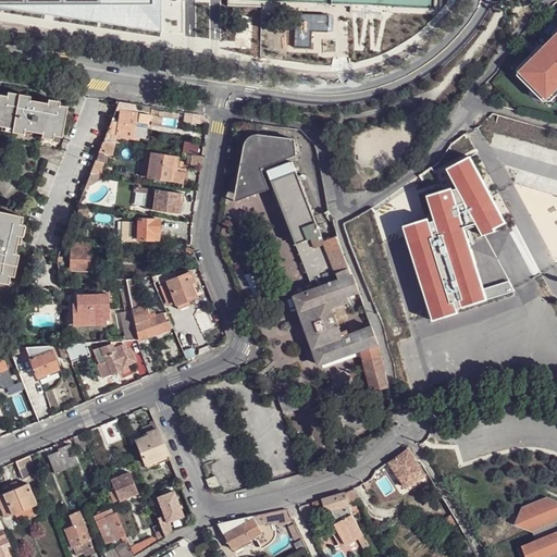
[(0,0),(0,8),(160,33),(159,0),(0,0)]
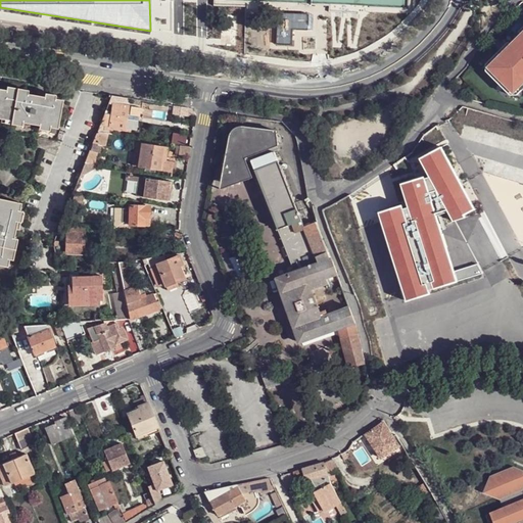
[(362,0),(363,14),(409,15),(409,0),(362,0)]
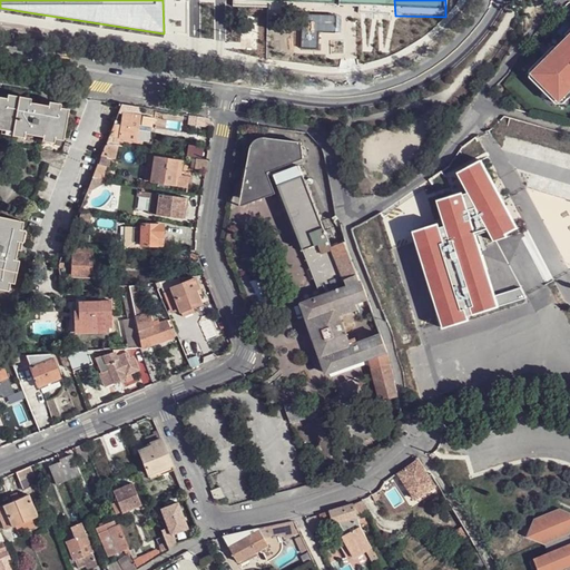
[(569,87),(569,36),(568,38),(557,49),(533,74),(558,98),(569,87)]
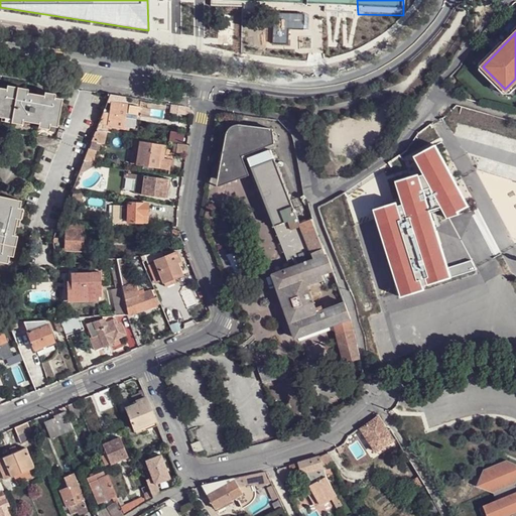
[(515,88),(515,79),(505,89),(483,67),(504,44),(501,40),(478,63),(479,70),(501,94),(510,95),(515,88)]
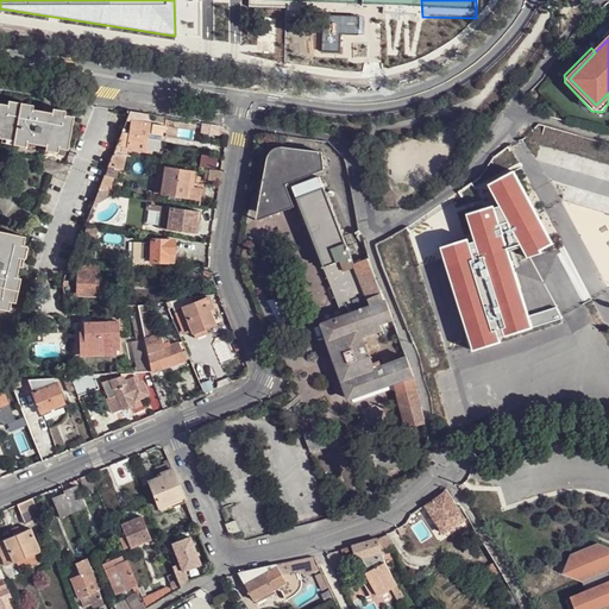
[(0,136),(12,138),(17,106),(5,104),(0,102),(0,136)]
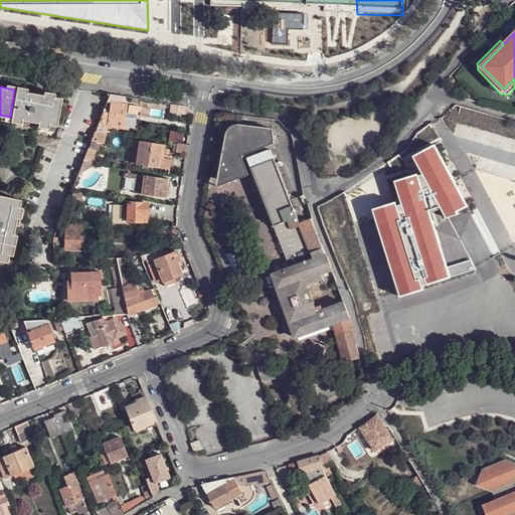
[(54,124),(59,98),(52,96),(42,95),(25,92),(14,90),(10,117),(20,119),(37,121),(47,123),(54,124)]
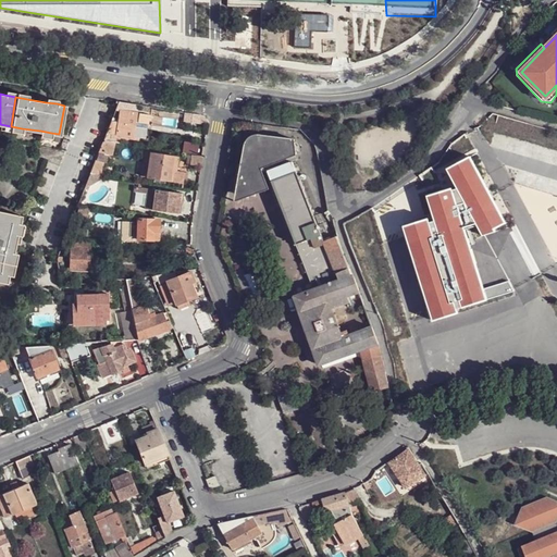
[(136,122),(137,112),(134,111),(135,103),(119,100),(115,109),(121,109),(118,134),(134,136),(136,122)]
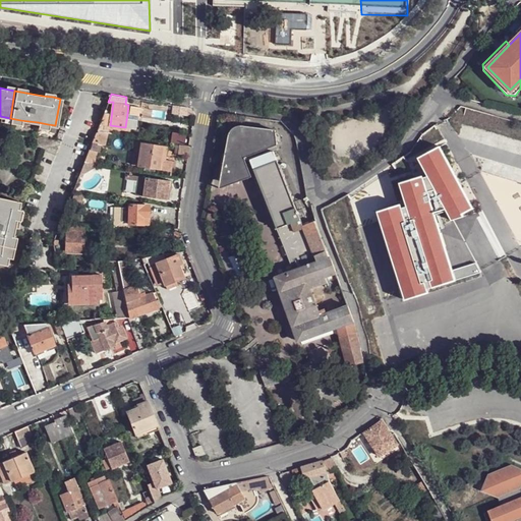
[(520,139),(513,137),(517,120),(455,104),(450,126),(475,132),(472,142),(520,154),(520,139)]
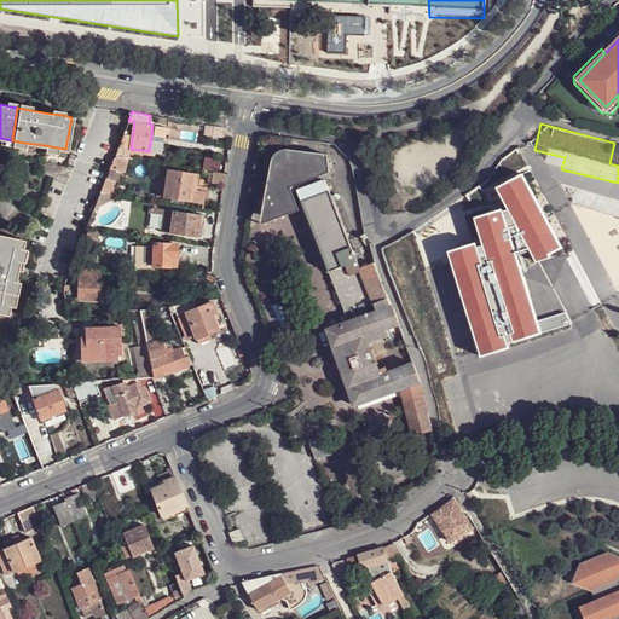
[(223,127),(213,126),(210,136),(220,137),(223,127)]
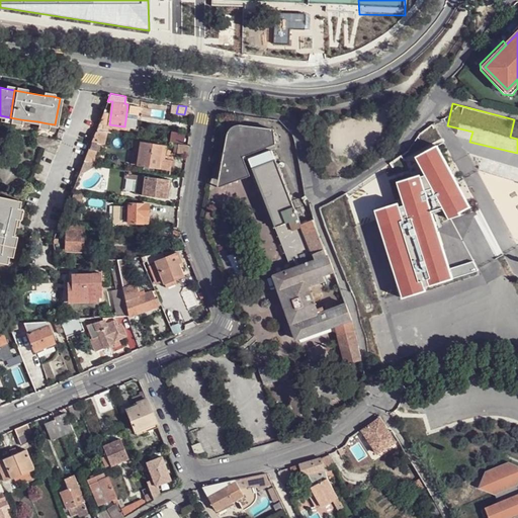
[(99,124),(108,125),(109,114),(103,113),(99,124)]
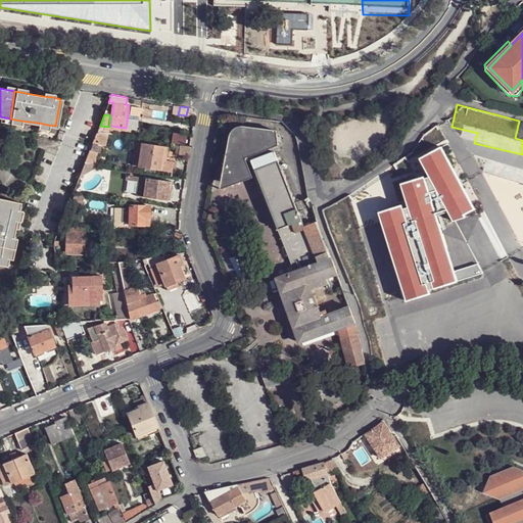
[(228,151),(225,151),(221,179),(223,179),(230,180),(232,170),(242,172),(241,174),(251,175),(253,175),(246,156),(279,144),(278,129),(252,126),(245,125),(244,125),(242,125),(238,126),(235,128),(233,130),(231,136),(229,143),(228,151)]
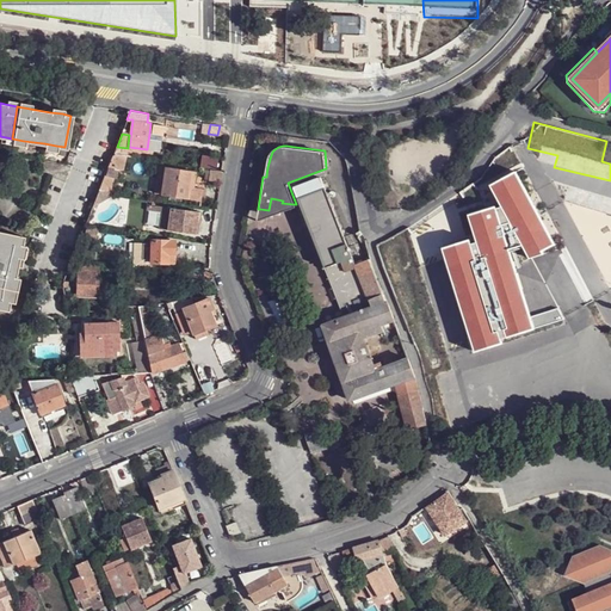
[(118,165),(122,154),(116,153),(116,154),(113,155),(110,162),(118,165)]
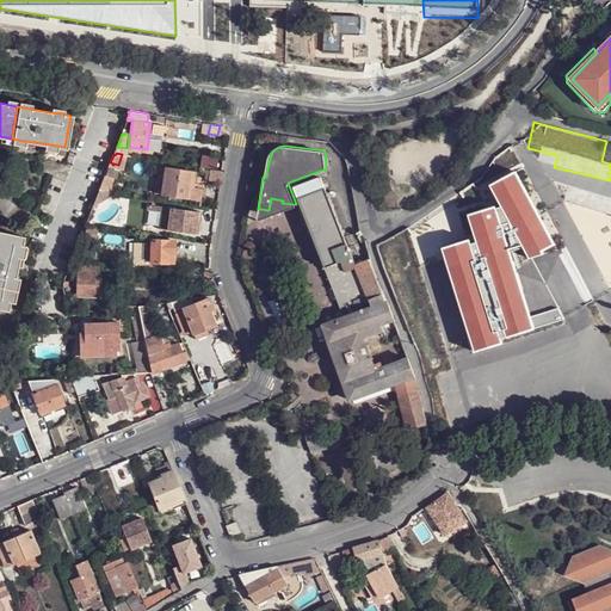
[(155,193),(199,201),(199,198),(204,198),(205,190),(191,187),(193,173),(167,168),(167,170),(160,168),(158,176),(166,177),(165,183),(158,183),(155,193)]
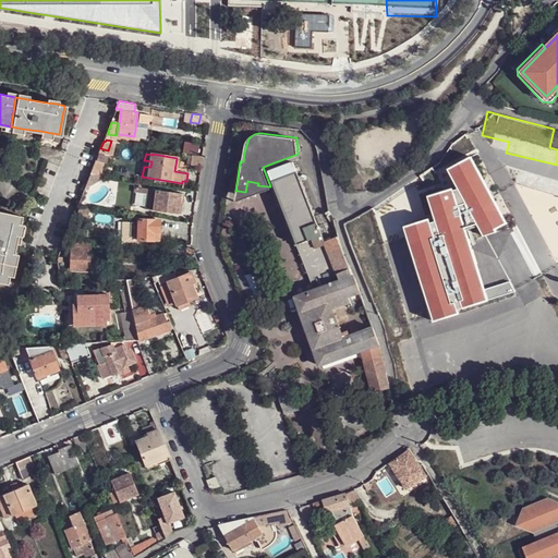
[(96,160),(91,173),(100,176),(105,162),(96,160)]
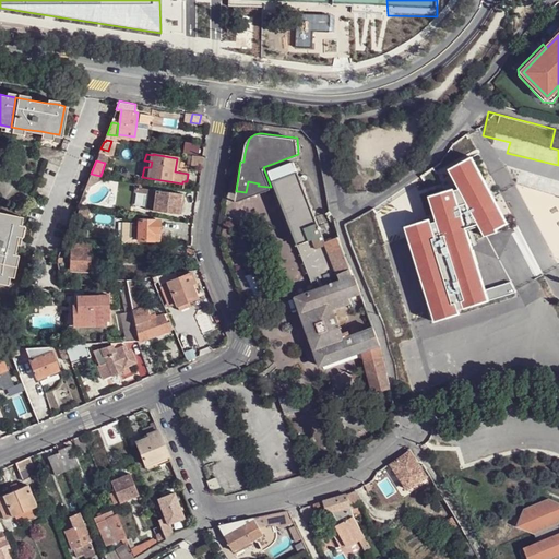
[(482,229),(487,239),(495,237),(492,234),(510,226),(472,161),(450,171),(462,194),(482,229)]
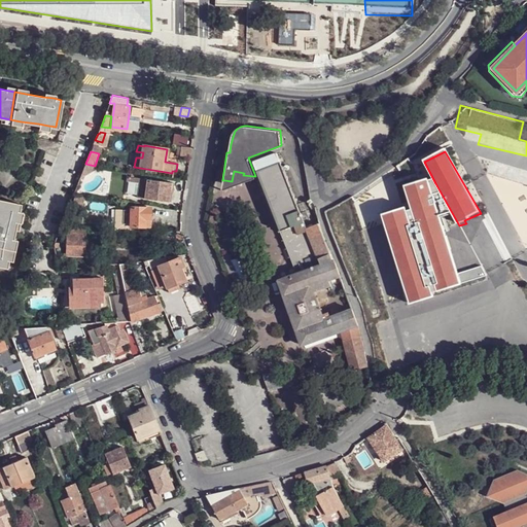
[(279,280),(303,345),(305,344),(343,330),(344,338),(352,370),(369,365),(365,351),(358,325),(353,309),(330,317),(329,311),(322,314),(314,291),(331,285),(330,280),(341,276),(335,260),(328,244),(320,223),(307,229),(305,222),(310,220),(307,211),(301,213),(278,152),(254,162),(297,274),(279,280)]
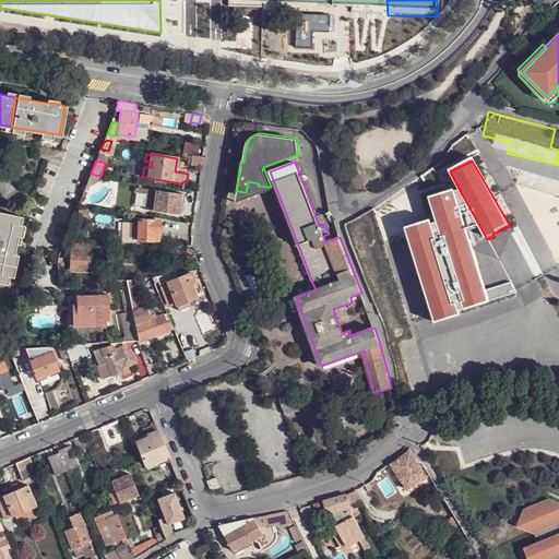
[(251,193),(257,194),(269,187),(258,186),(259,183),(248,181),(246,192),(238,191),(236,200),(251,193)]
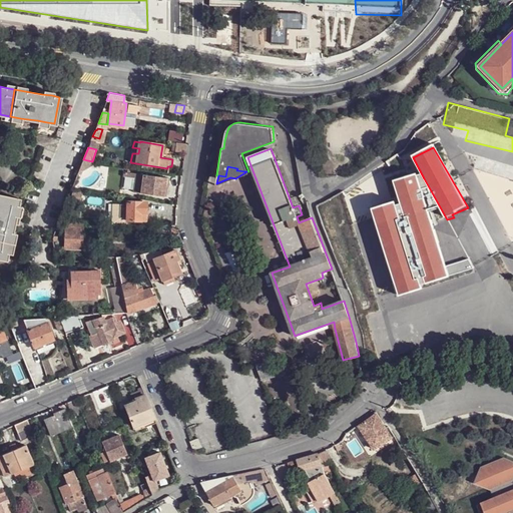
[(162,195),(163,186),(166,186),(166,183),(167,177),(136,173),(133,191),(162,195)]
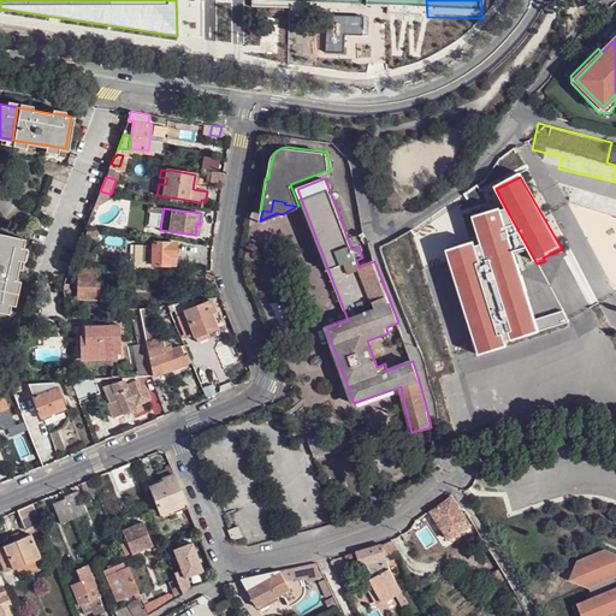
[(504,217),(503,211),(474,220),(484,249),(514,343),(542,333),(537,320),(517,258),(504,217)]
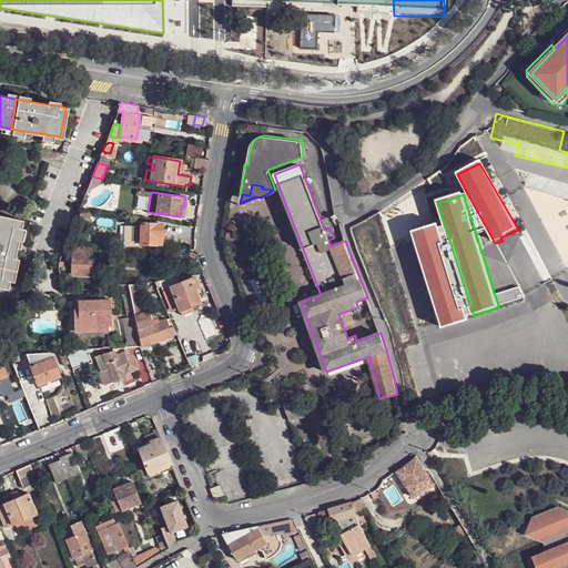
[(469,198),(465,200),(477,237),(489,233),(469,198)]
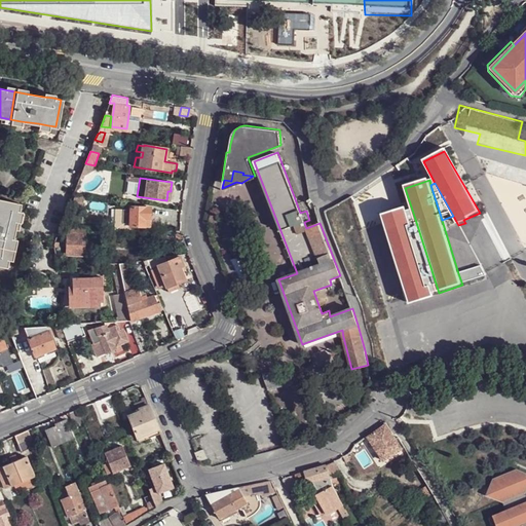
[(84,198),(75,195),(72,203),(81,207),(84,198)]
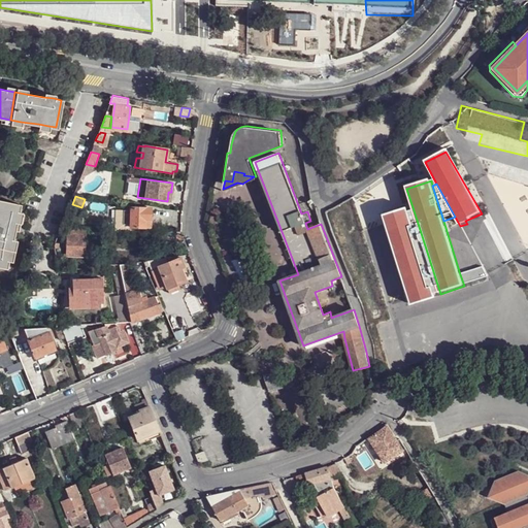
[(18,210),(20,203),(0,198),(0,246),(9,249),(11,238),(15,221),(18,210)]
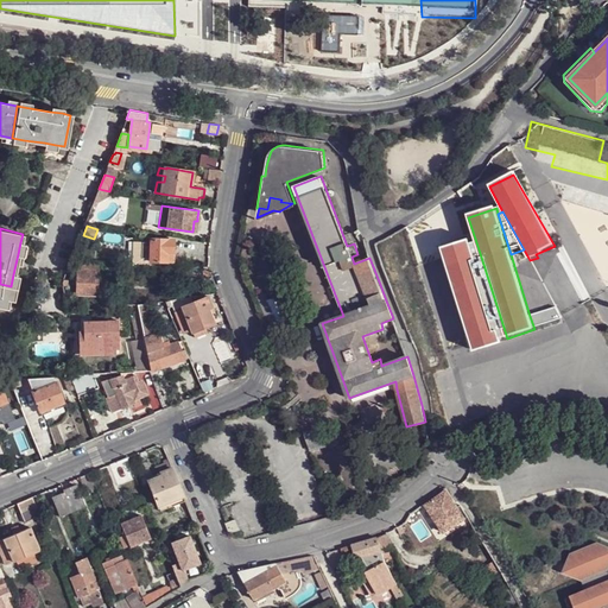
[(152,242),(151,261),(173,263),(175,240),(152,239),(152,242)]
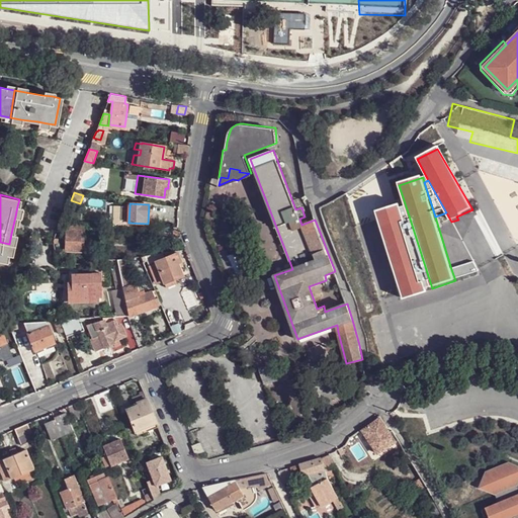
[(130,206),(114,204),(112,227),(130,227),(131,223),(128,223),(130,206)]
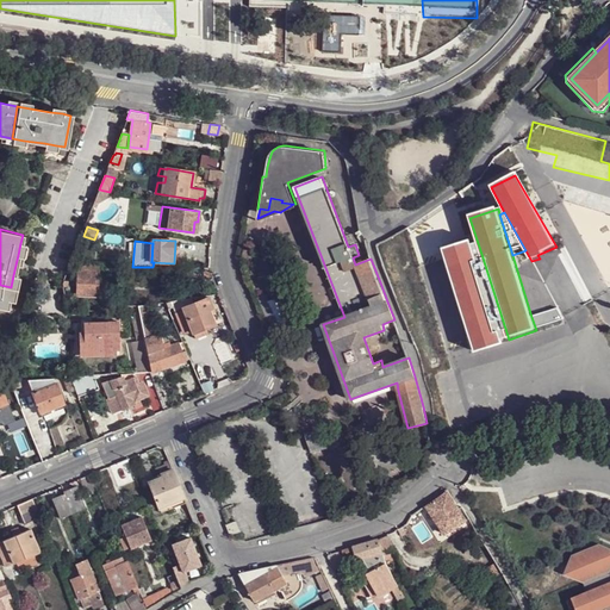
[(471,242),(442,250),(474,355),(504,346),(473,249),(471,242)]
